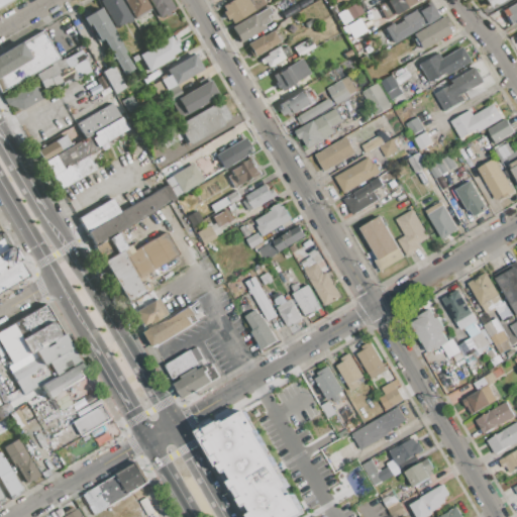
[(100,2),(103,0),(120,0),(132,20),(116,29),(100,2)]
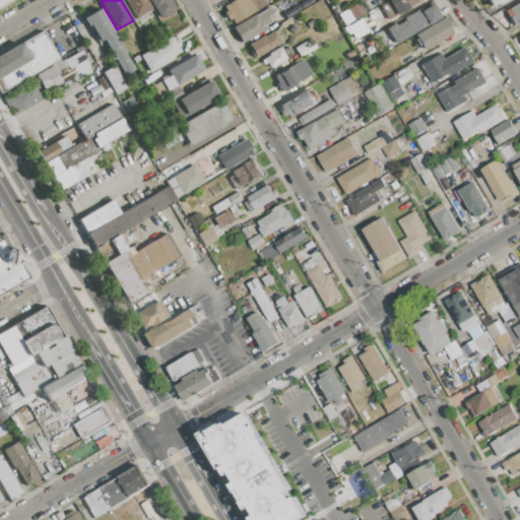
[(123,0),(144,0),(151,10),(135,19),(123,0)]
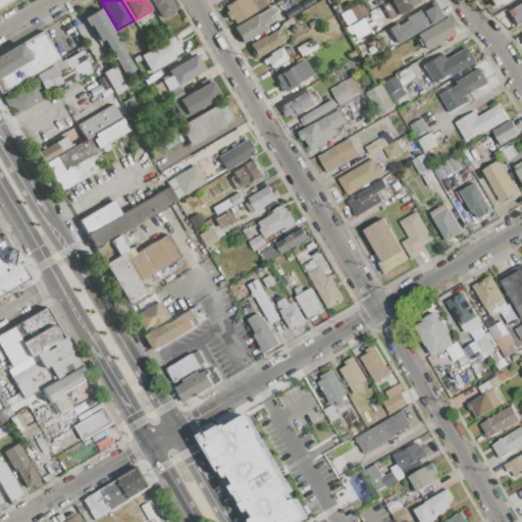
[(149,0),(171,0),(176,8),(170,12),(172,14),(166,17),(165,15),(160,18),(149,0)]
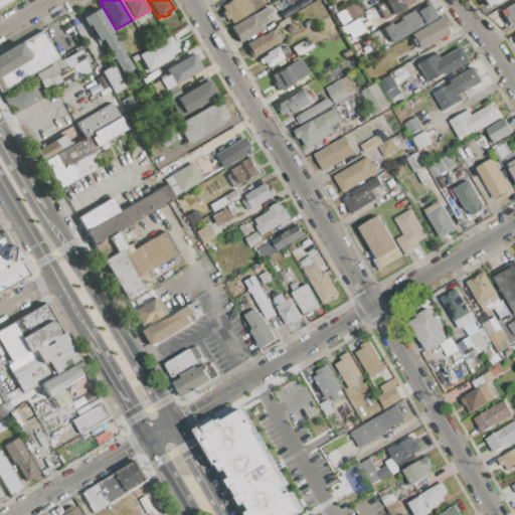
[(261,0),(264,5),(231,24),(228,19),(226,21),(221,12),(223,11),(221,6),(231,0),(261,0)]
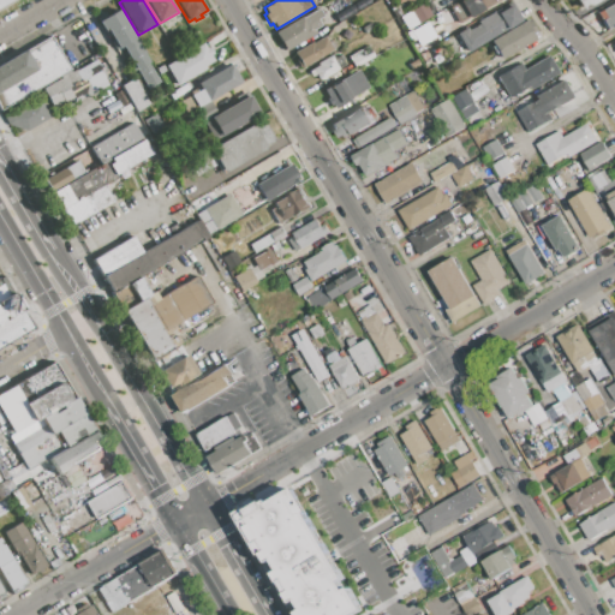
[(449,7),(461,0),(500,0),(459,24),(449,7)]
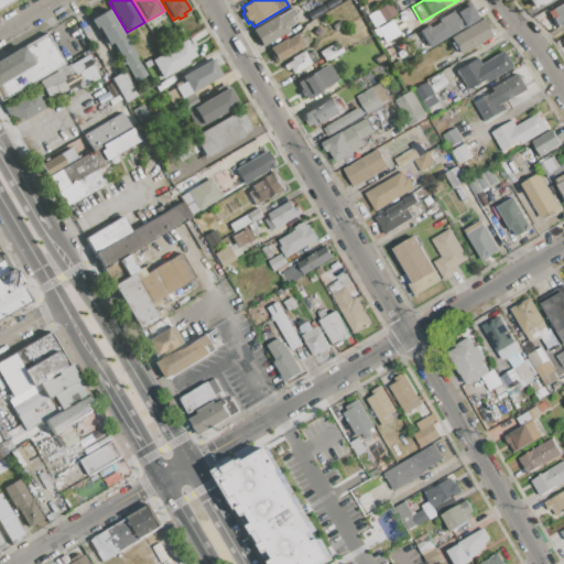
[(555,24),(563,20),(563,1),(549,9),(555,24)]
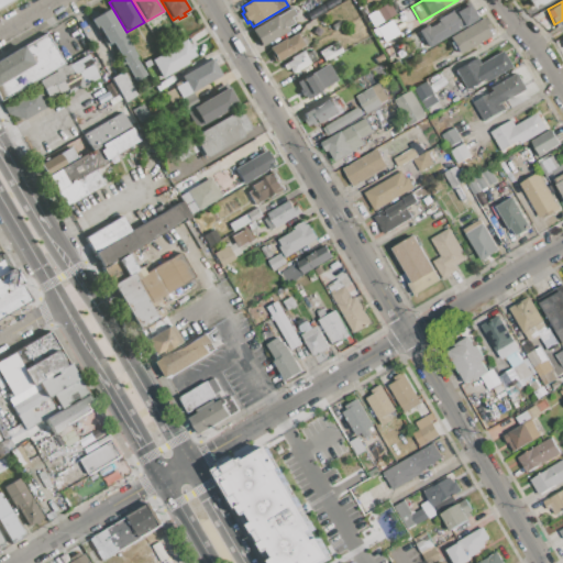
[(376,10),(387,3),(394,15),(383,22),(376,10)]
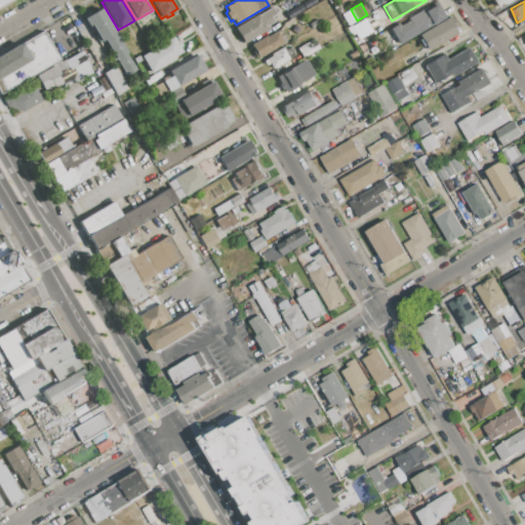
[(390,29),(398,24),(399,26),(408,21),(407,19),(422,10),(423,11),(438,3),(445,16),(399,44),(390,29)]
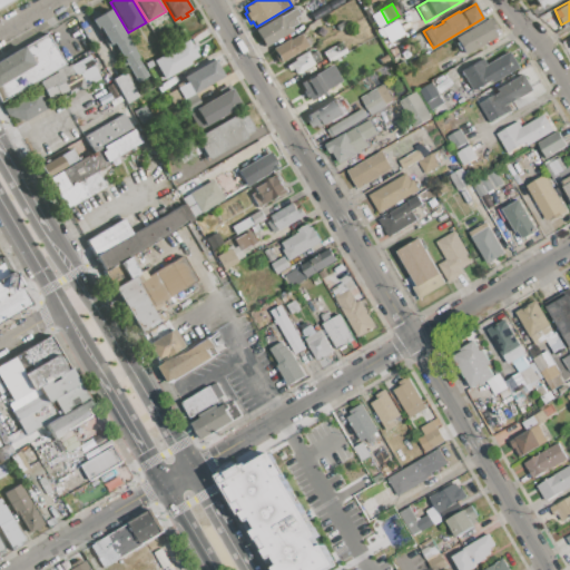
[(255,31),(295,8),(298,15),(293,18),(297,23),(288,29),(291,31),(265,47),(255,31)]
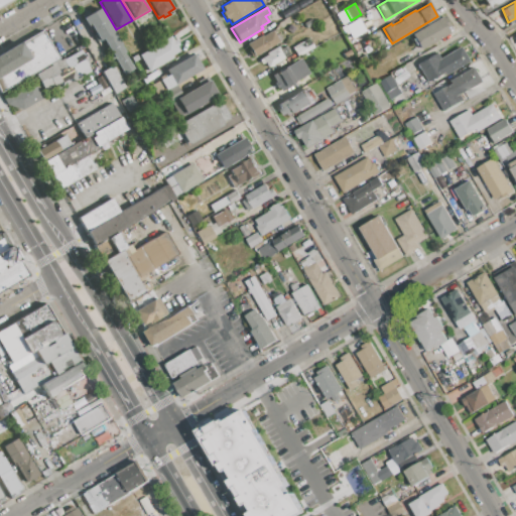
[(82,18),(100,8),(114,32),(113,32),(135,72),(126,77),(115,58),(114,58),(102,38),(97,41),(94,36),(96,35),(89,24),(86,25),(82,18)]
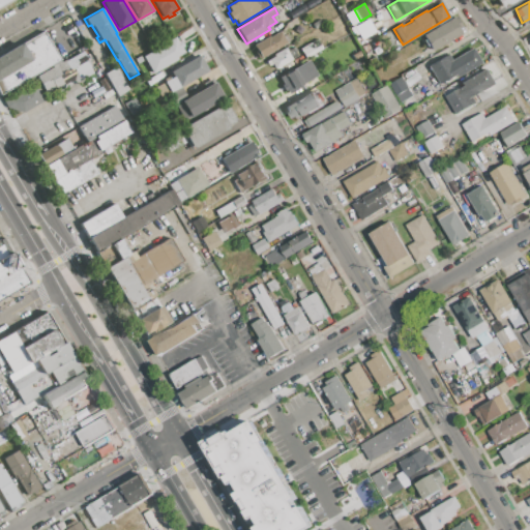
[(288,22),(285,16),(296,9),(299,15),(288,22)]
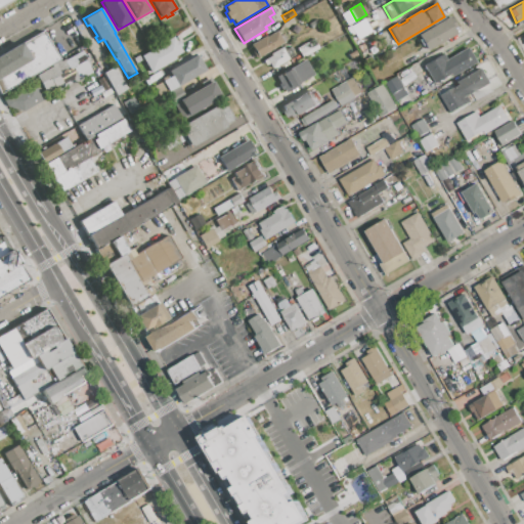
[(419,35),(451,15),(456,26),(452,29),(455,34),(427,50),(419,35)]
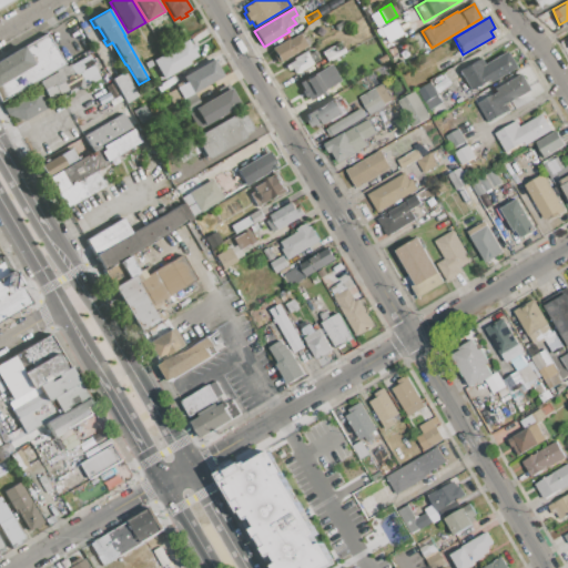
[(337,31),(334,26),(342,21),(345,27),(337,31)]
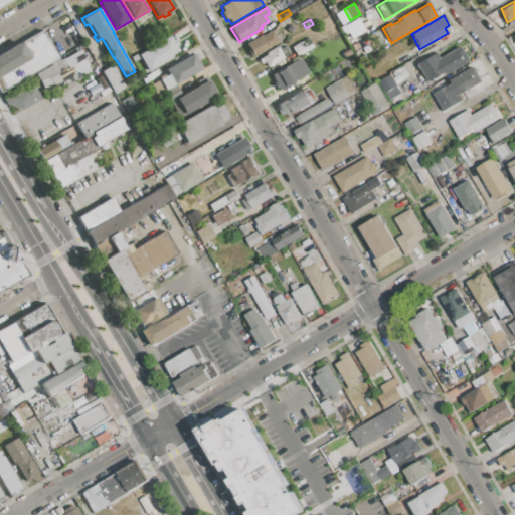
[(0,92),(0,53),(20,42),(21,43),(42,30),(58,58),(49,63),(0,92)]
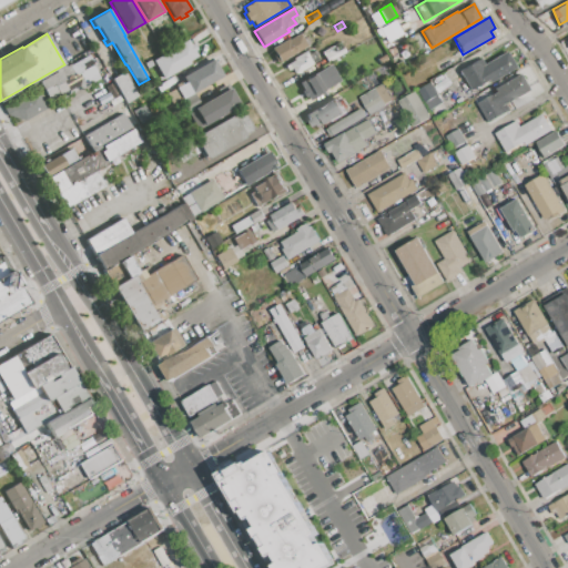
[(271,49),(287,39),(288,41),(301,33),(307,47),(279,63),(271,49)]
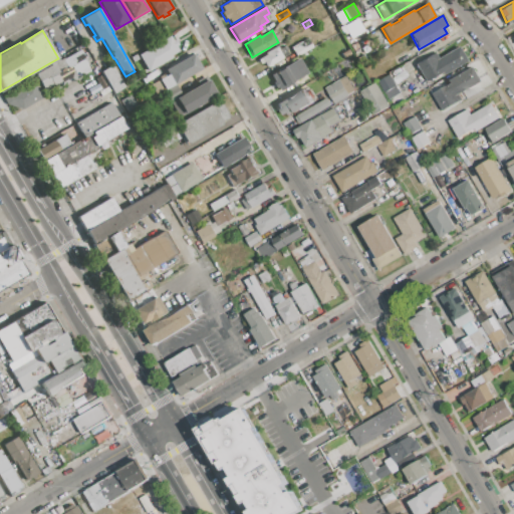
[(158,44),(170,37),(178,51),(169,56),(167,52),(164,54),(158,44)]
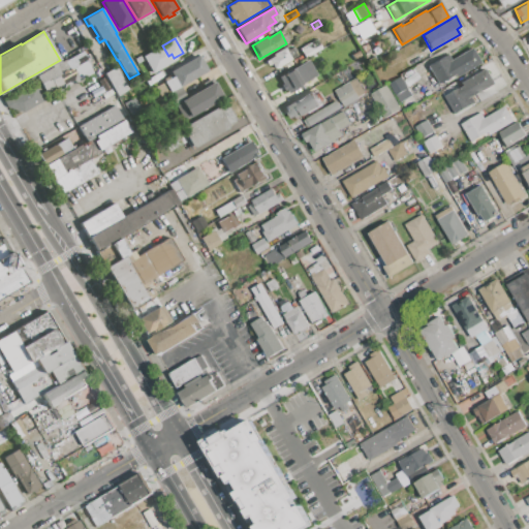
[(300,49),(316,38),(322,49),(306,59),(300,49)]
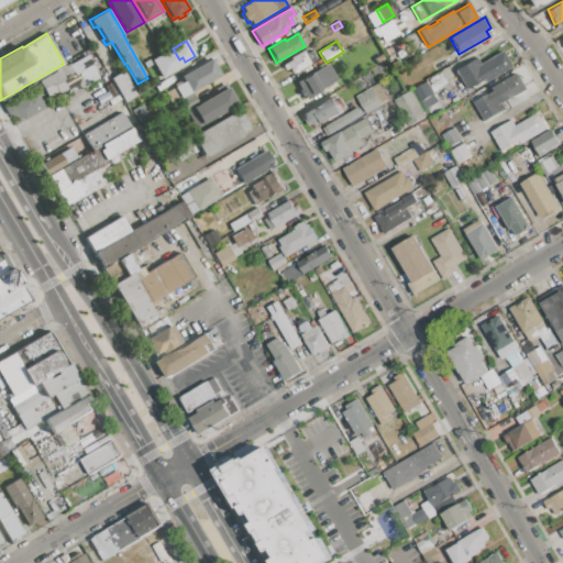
[(287,64),(291,61),(290,58),(305,51),(307,54),(313,51),(318,59),(293,74),(287,64)]
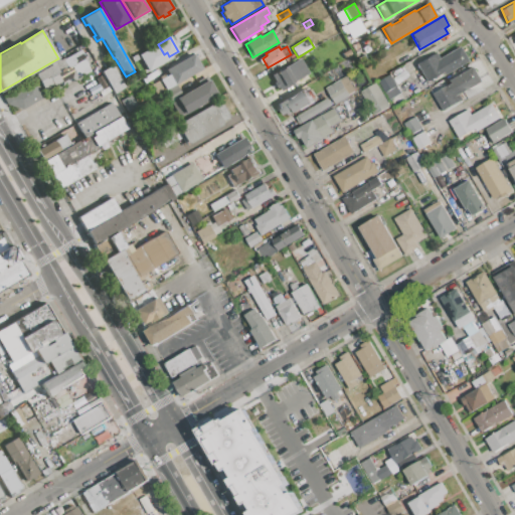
[(459,47),(467,62),(444,76),(442,72),(425,81),(416,65),(435,54),(439,59),(459,47)]
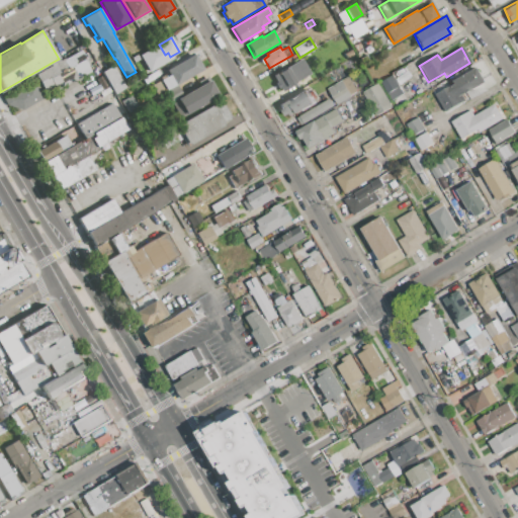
[(35,75),(51,66),(50,64),(59,59),(60,61),(64,59),(65,60),(81,51),(88,64),(87,65),(88,68),(46,93),(35,75)]
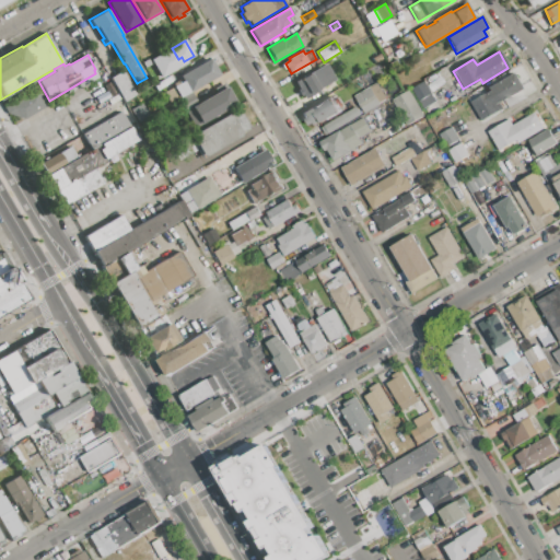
[(372,59),(378,55),(382,60),(375,65),(372,59)]
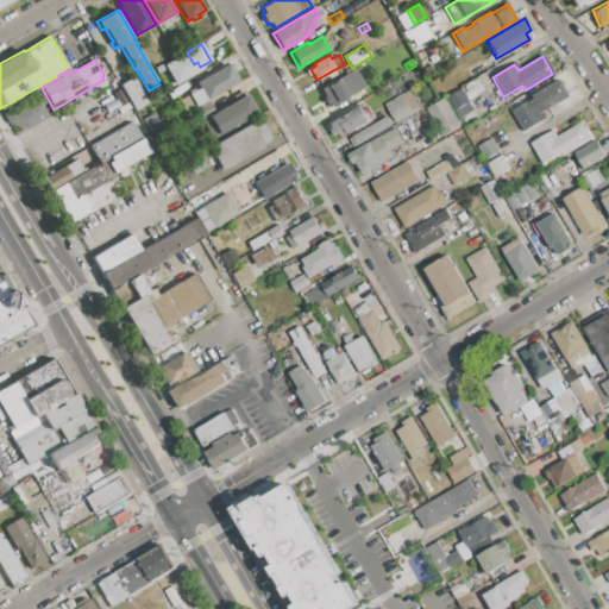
[(154,68),(165,62),(176,80),(164,87),(154,68)]
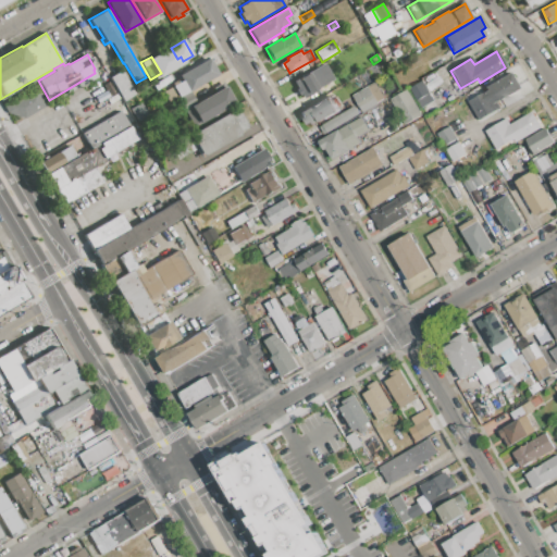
[(169,102),(162,93),(173,86),(171,83),(176,81),(178,83),(182,81),(180,77),(210,59),(218,74),(169,102)]
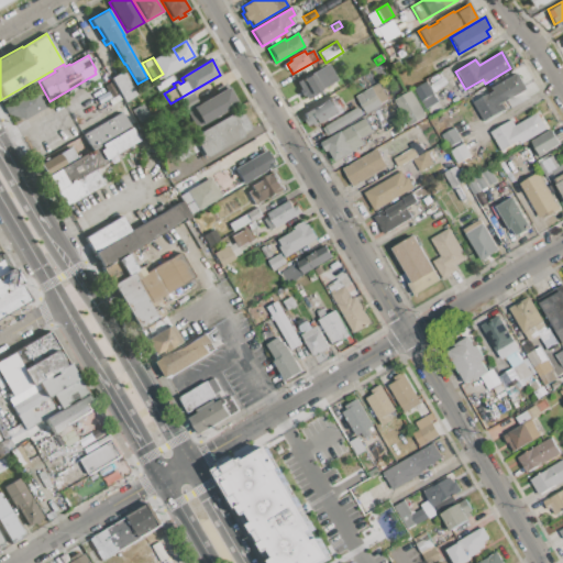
[(296,83),(328,64),(338,80),(306,99),(296,83)]
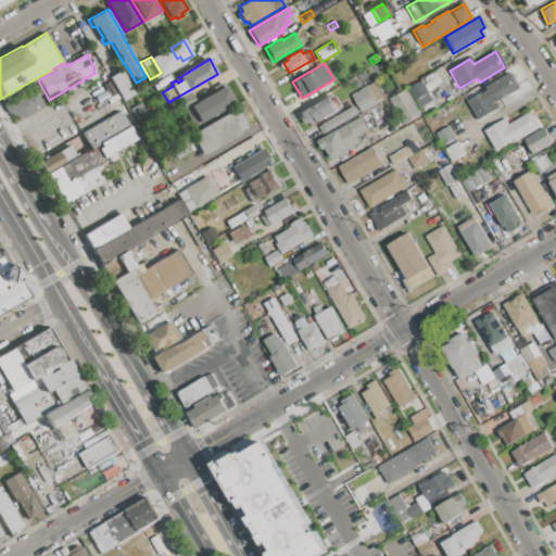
[(110,78),(122,72),(136,95),(123,101),(110,78)]
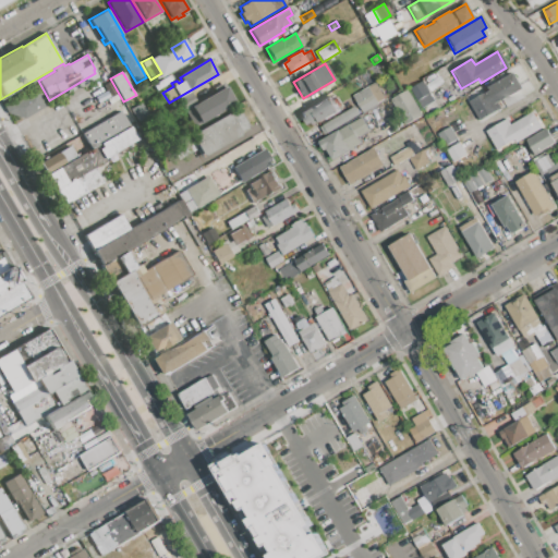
[(498,102),(500,107),(480,120),(469,101),(487,91),(484,86),(508,72),(519,91),(498,102)]
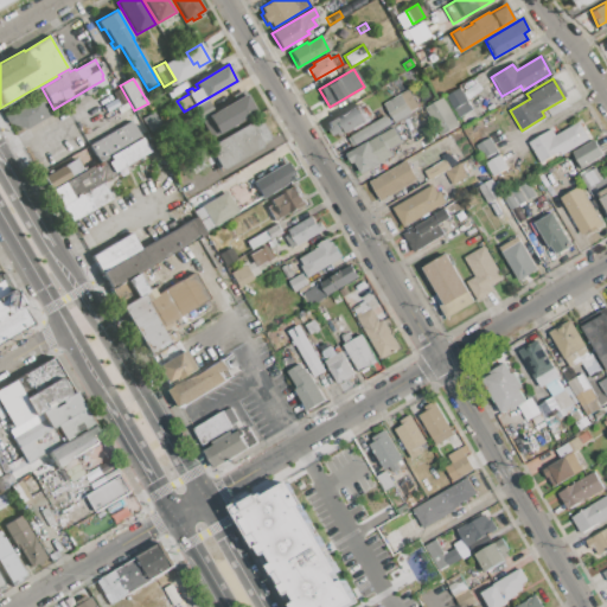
[(383,103),(410,88),(421,107),(394,122),(383,103)]
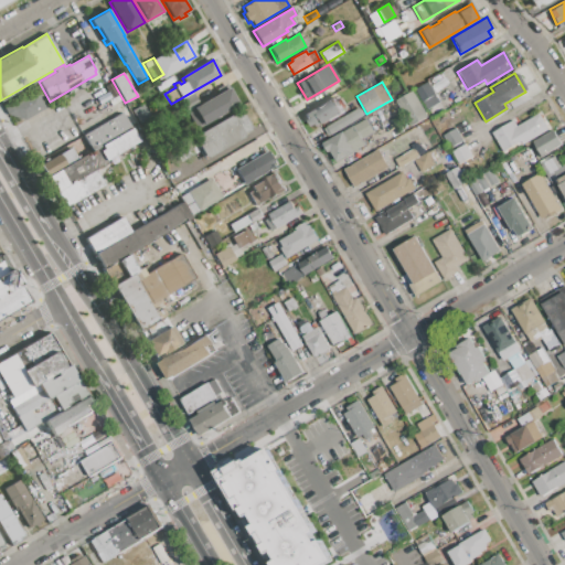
[(415,89),(428,82),(440,102),(427,110),(415,89)]
